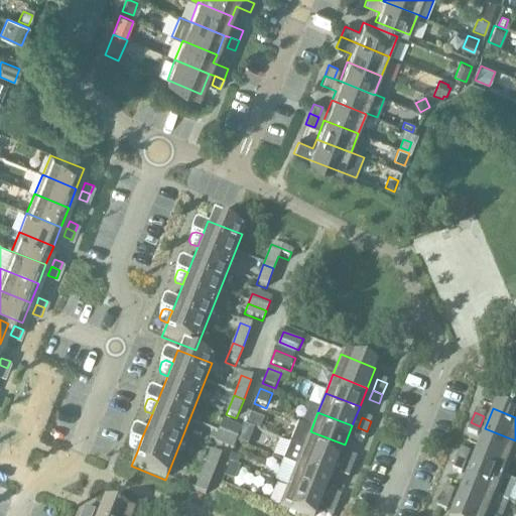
[(480,426),(471,422),(467,433),(476,437),(480,426)]
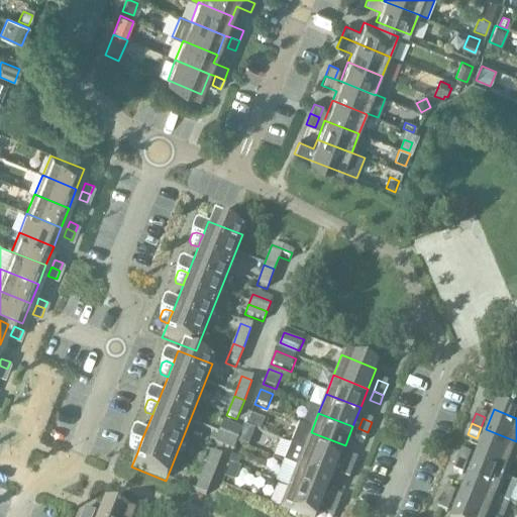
[(222,424),(219,434),(237,441),(241,431),(222,424)]
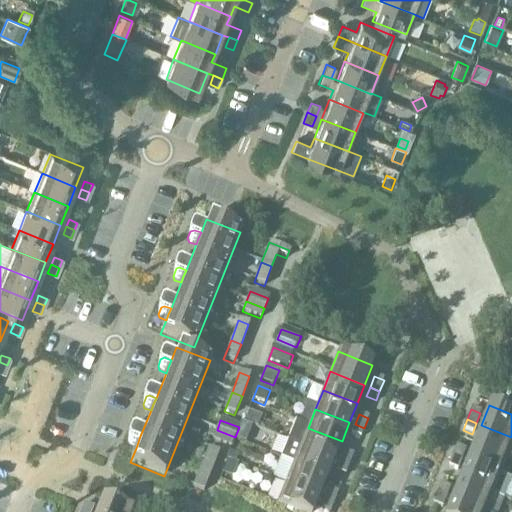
[(295,422),(288,441),(301,446),(300,447),(334,460),(342,441),(308,428),(299,424),(299,423),(295,422)]
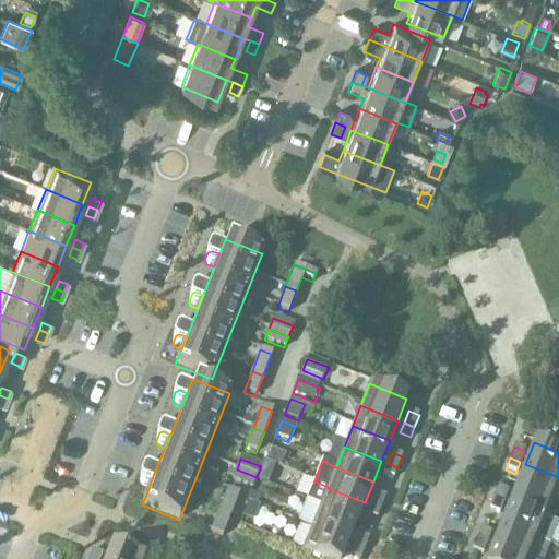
[(388,463),(383,475),(393,479),(397,467),(388,463)]
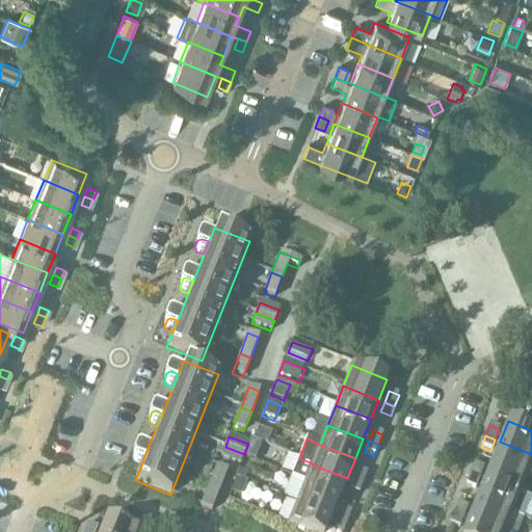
[(531,454),(500,442),(493,461),(528,476),(531,463),(531,454)]
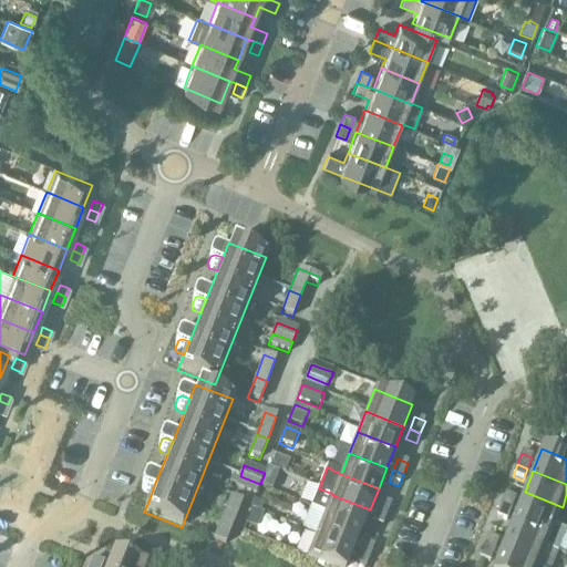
[(260,484),(240,476),(236,487),(256,495),(260,484)]
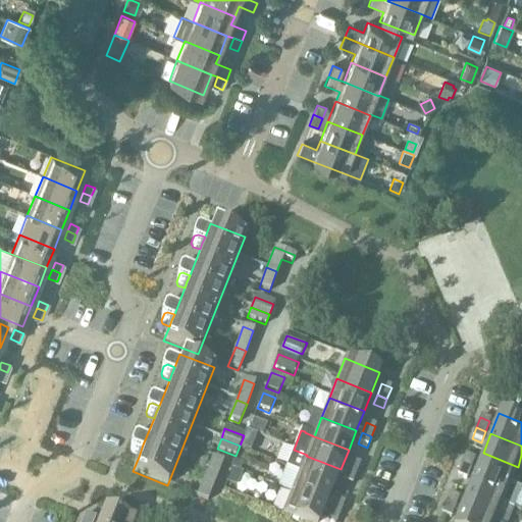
[(245,441),(242,448),(249,451),(252,445),(245,441)]
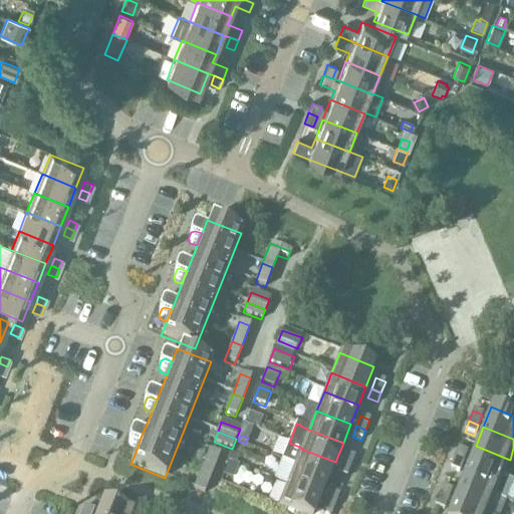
[(137,450),(139,444),(141,438),(135,436),(132,437),(129,444),(130,447),(137,450)]
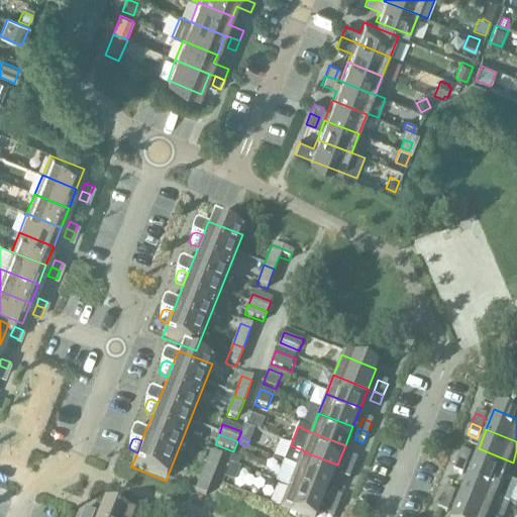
[(479,448),(471,468),(505,482),(513,462),(479,448)]
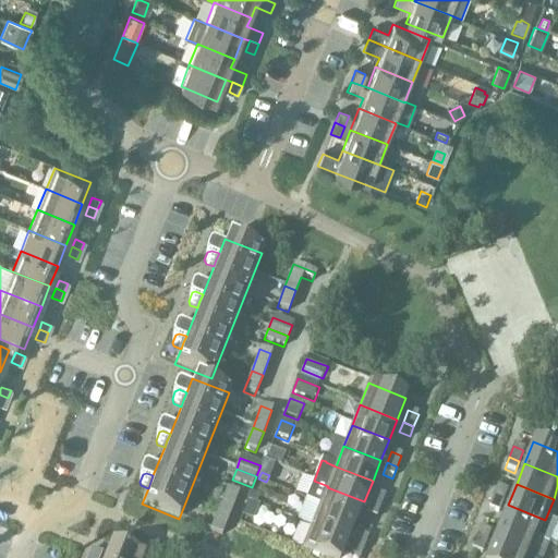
[(327,487),(319,508),(355,522),(364,501),(327,487)]
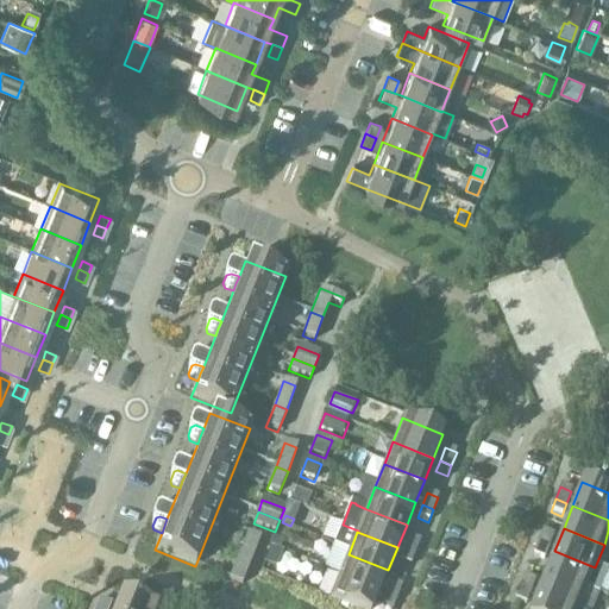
[(542,533),(538,544),(548,547),(552,537),(542,533)]
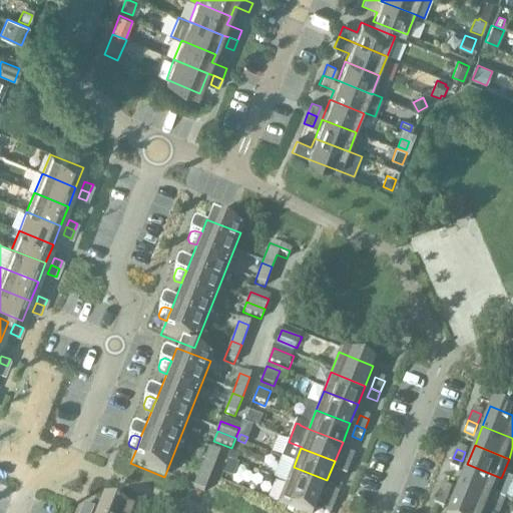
[(209,450),(201,469),(211,473),(219,454),(209,450)]
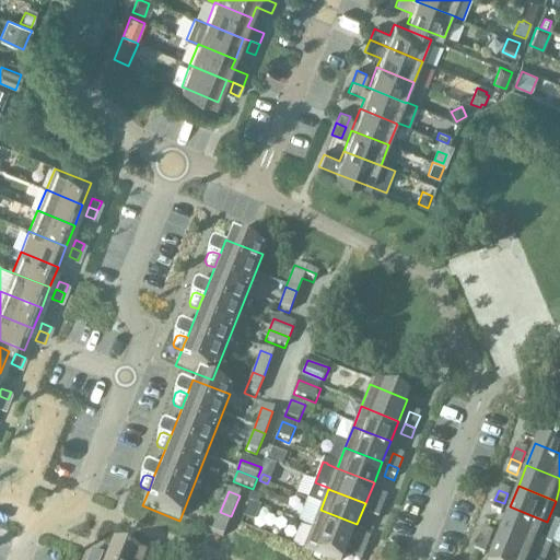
[(376,494),(372,505),(382,510),(386,499),(376,494)]
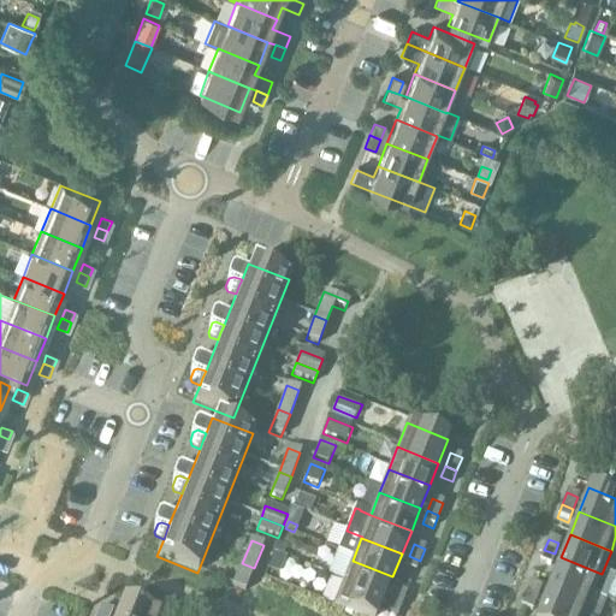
[(276,545),(272,552),(274,554),(284,557),(286,549),(276,545)]
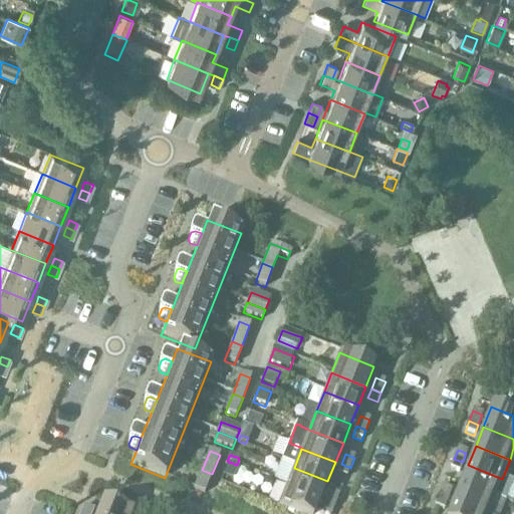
[(463,462),(454,459),(450,469),(458,473),(463,462)]
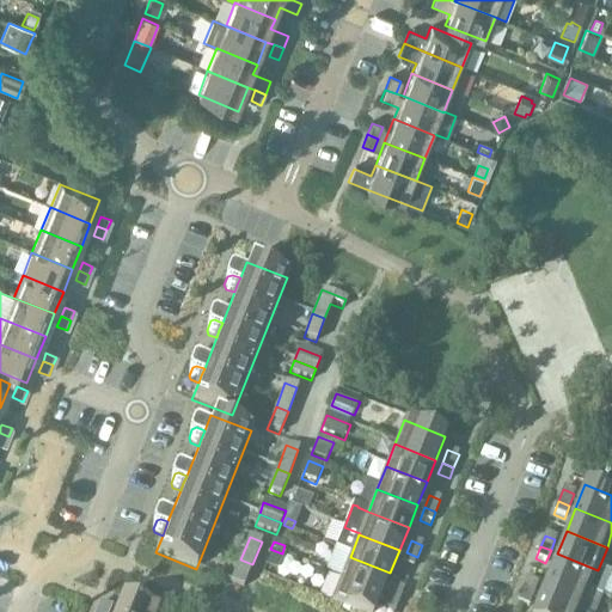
[(273,551),(265,569),(276,573),(282,555),(273,551)]
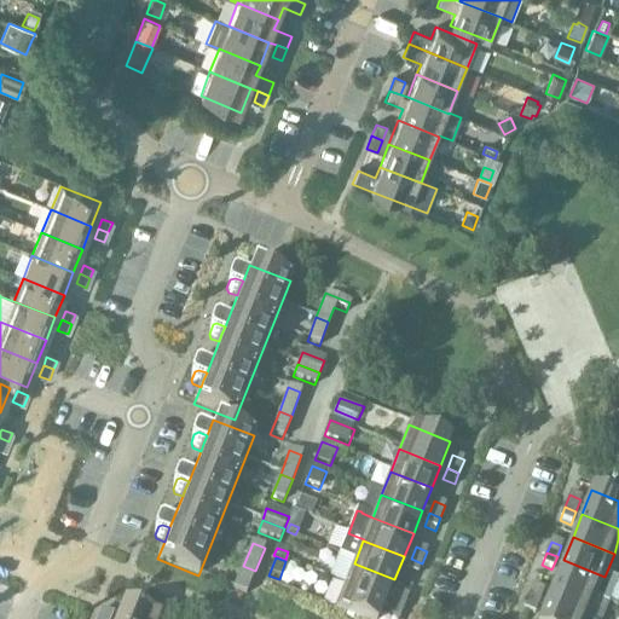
[(411,559),(406,571),(417,576),(422,563),(411,559)]
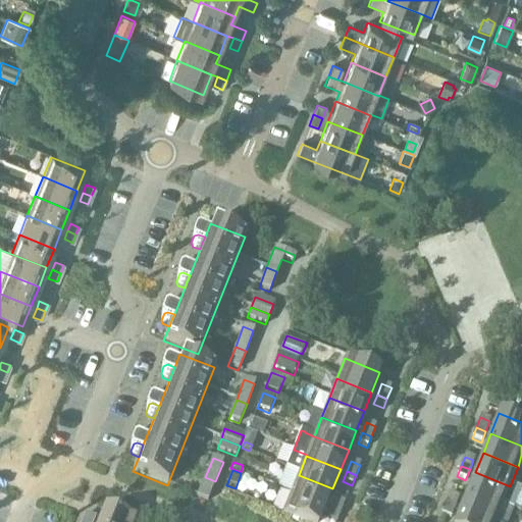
[(475,472),(468,491),(514,510),(521,490),(510,486),(475,472)]
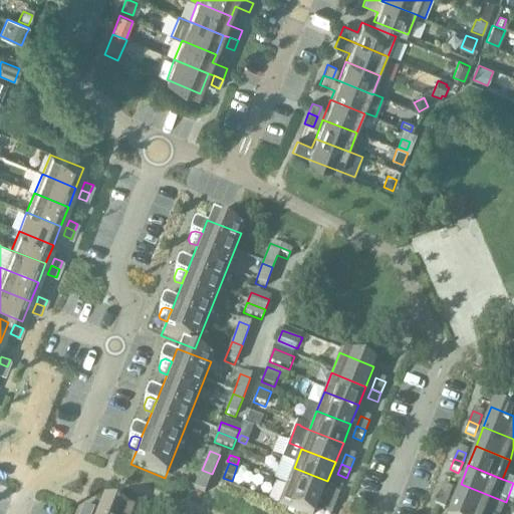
[(294,468),(286,487),(320,500),(327,481),(294,468)]
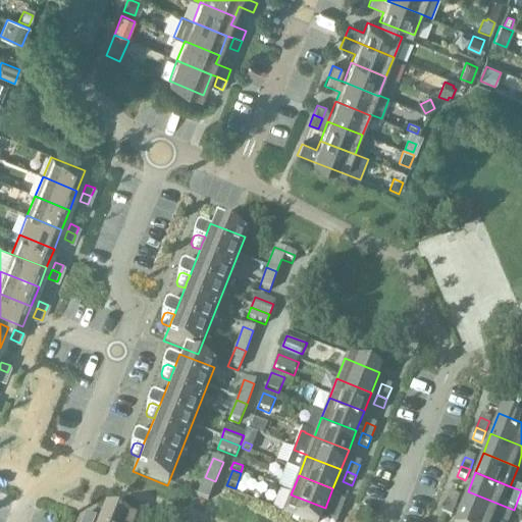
[(215,481),(205,477),(198,498),(208,502),(215,481)]
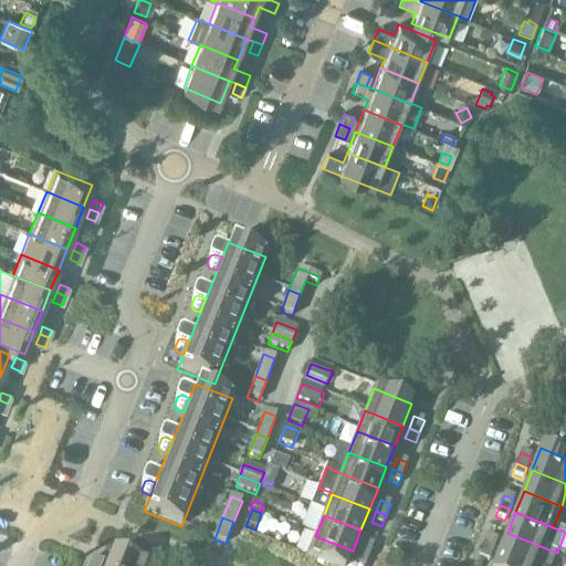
[(507,533),(499,554),(528,565),(552,565),(557,553),(507,533)]
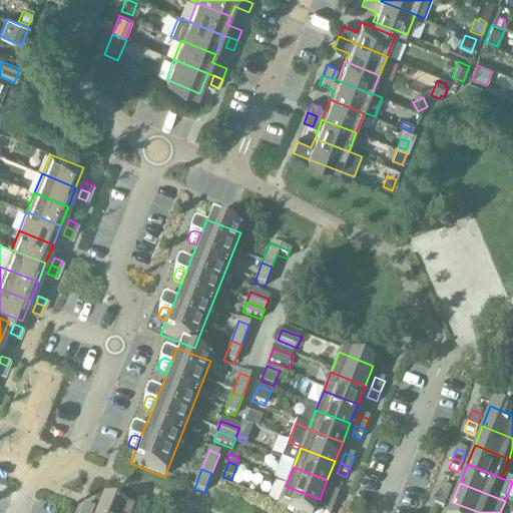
[(314,512),(320,499),(286,486),(279,505),(297,512),(314,512)]
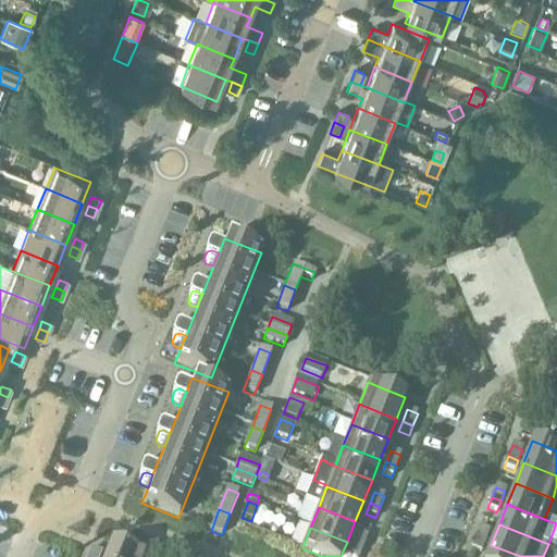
[(480,529),(475,539),(484,542),(489,532),(480,529)]
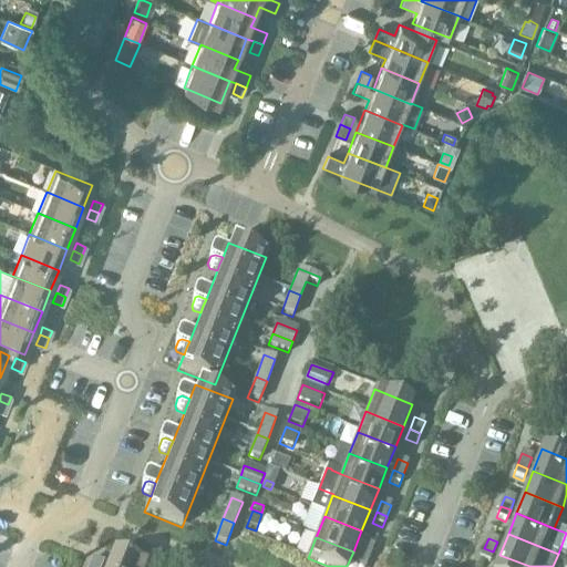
[(363,543),(359,554),(369,558),(373,547),(363,543)]
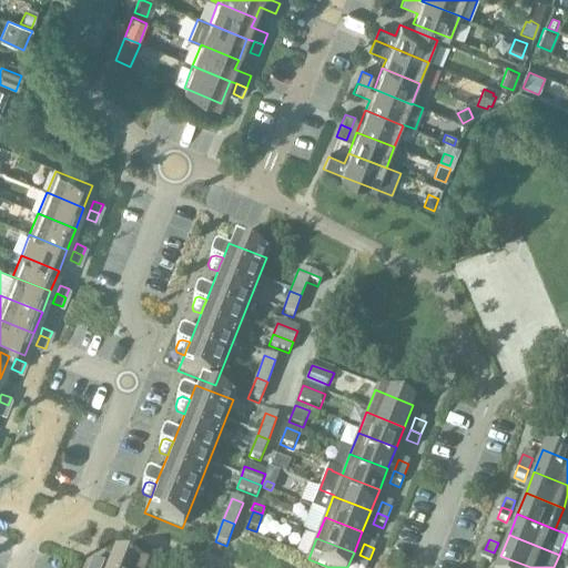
[(494,553),(485,549),(479,561),(489,566),(494,553)]
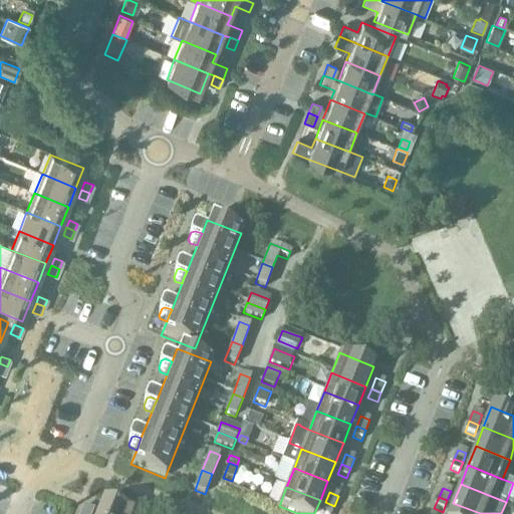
[(136,513),(102,500),(97,513),(136,513)]
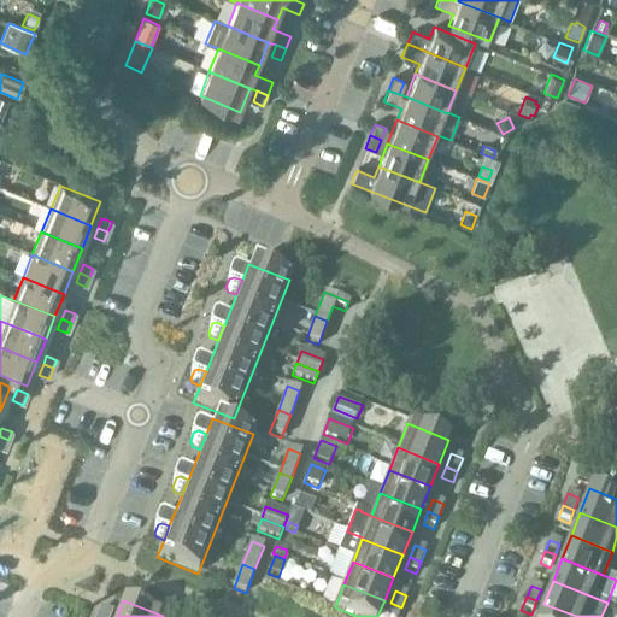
[(397,616),(401,607),(391,603),(386,616),(391,616),(397,616)]
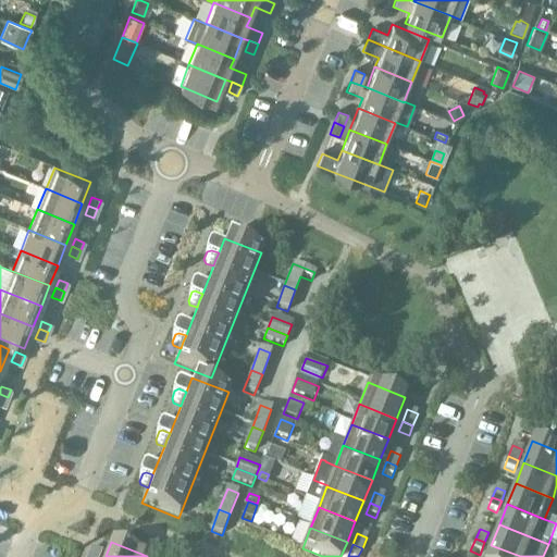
[(520,556),(491,545),(485,556),(520,556)]
